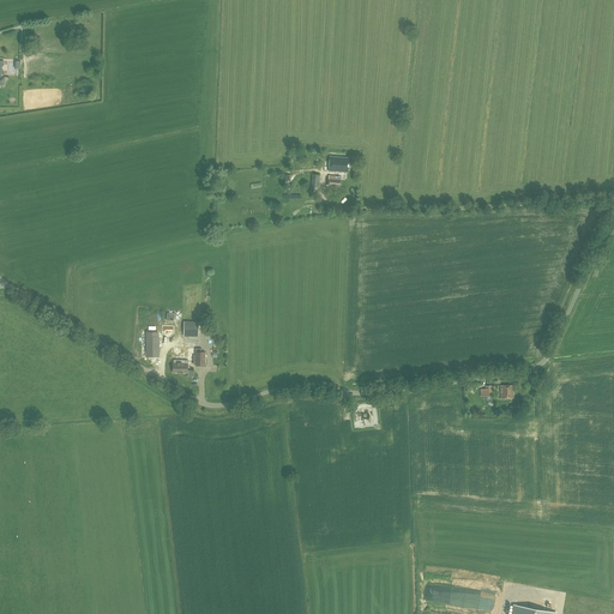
[(336,172),(336,176),(338,176),(338,172),(348,173),(349,158),(330,156),(329,170),(336,172)]
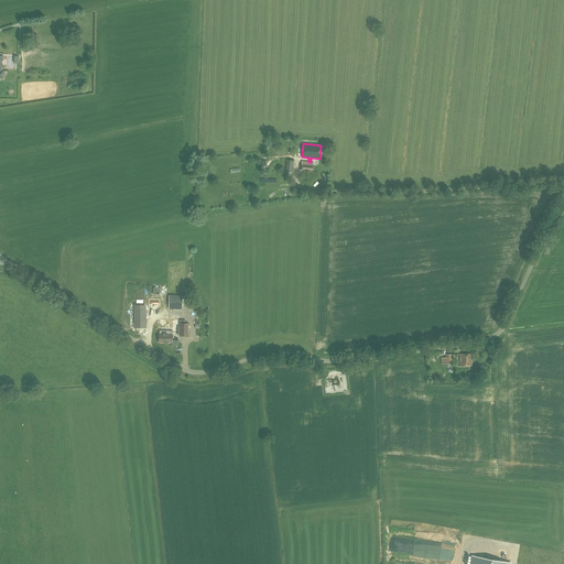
[(308,162),(302,161),(301,173),(313,174),(314,162),(311,162),(308,162)]
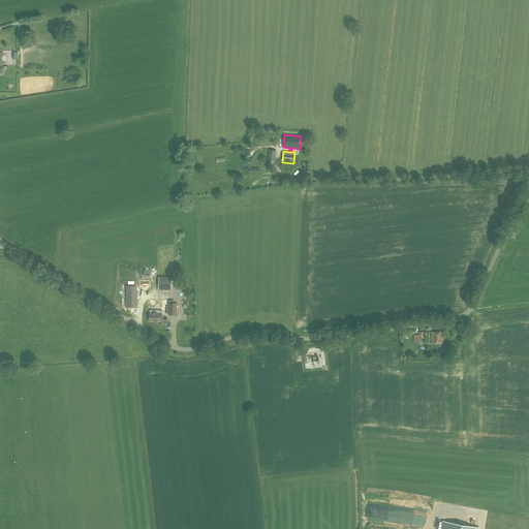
[(187,271),(195,270),(194,262),(193,262),(193,257),(186,257),(187,271)]
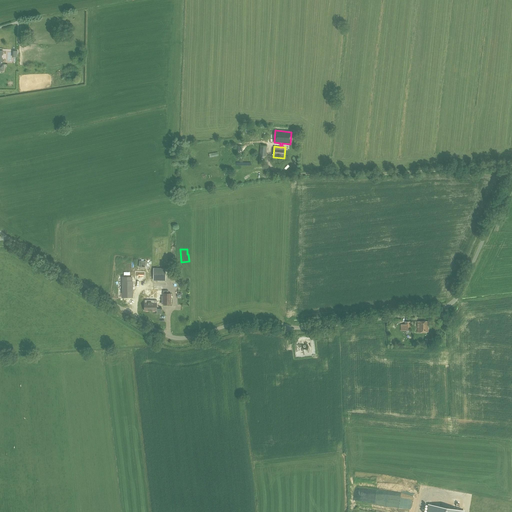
[(166,280),(166,268),(154,267),(153,280),(166,280)]
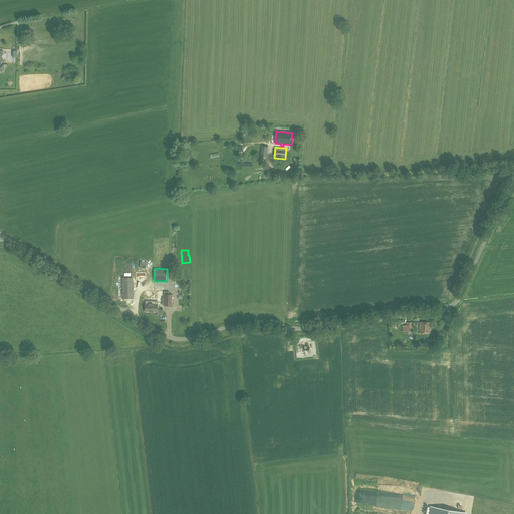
[(136,272),(136,280),(146,280),(146,273),(136,272)]
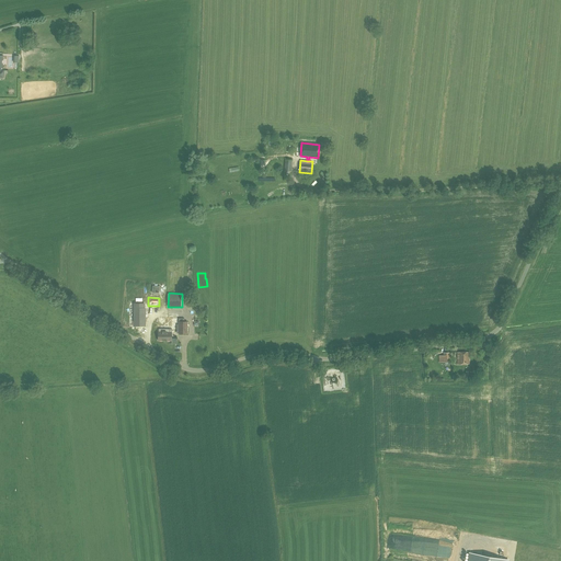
[(136,327),(146,327),(147,309),(146,309),(146,305),(135,305),(135,310),(137,310),(136,327)]
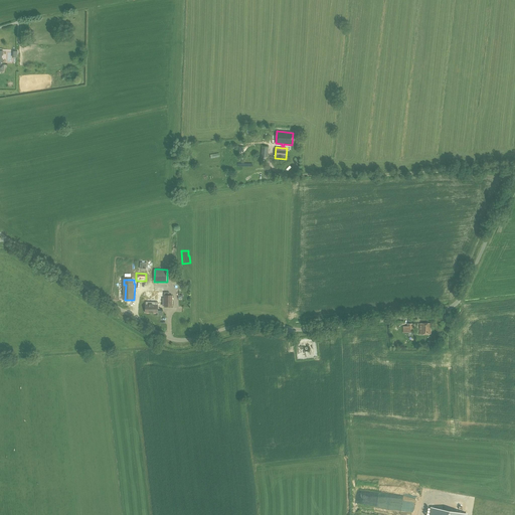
[(162,302),(162,306),(170,306),(172,306),(172,296),(169,296),(169,293),(164,292),(164,295),(164,298),(162,298),(162,302)]
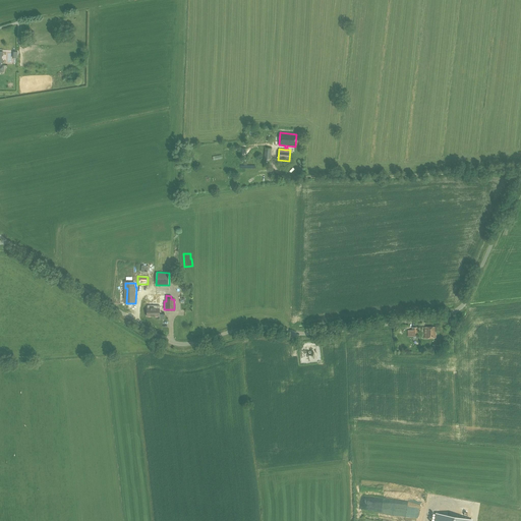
[(164,305),(160,305),(151,305),(151,308),(147,308),(147,316),(159,316),(159,308),(164,309),(164,305)]
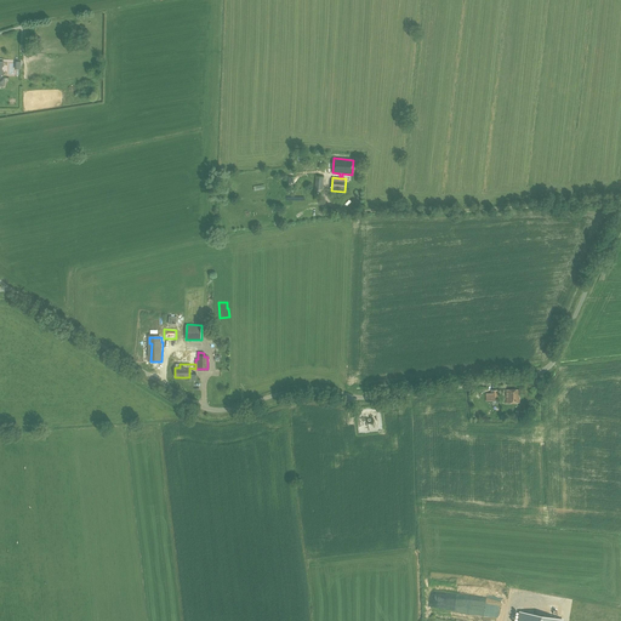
[(485,393),(485,400),(491,400),(499,400),(499,391),(490,391),(491,393),(485,393)]
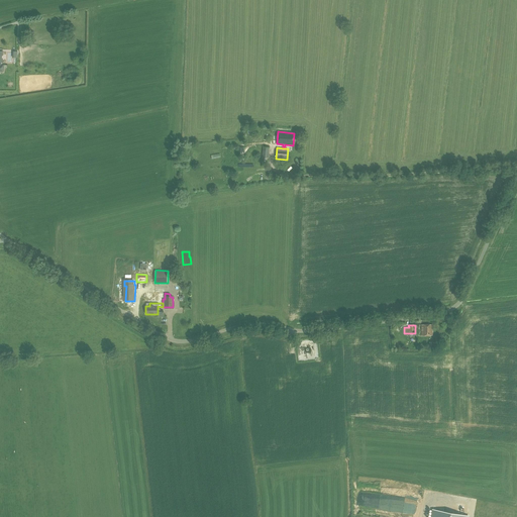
[(421,325),(422,335),(432,335),(432,325),(421,325)]
